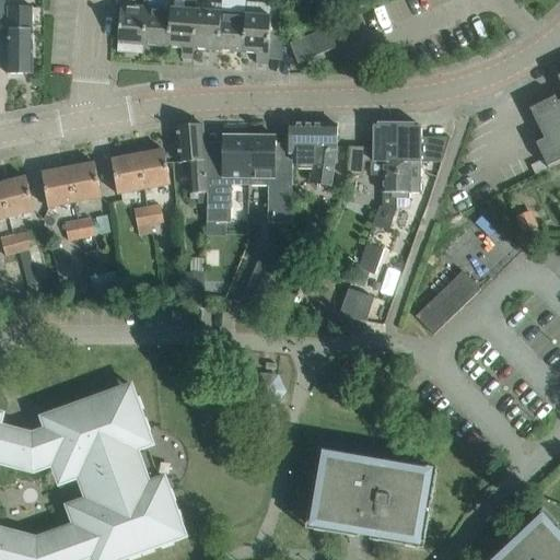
[(33,73),(33,8),(9,8),(9,0),(0,0),(0,41),(8,42),(8,73),(33,73)]
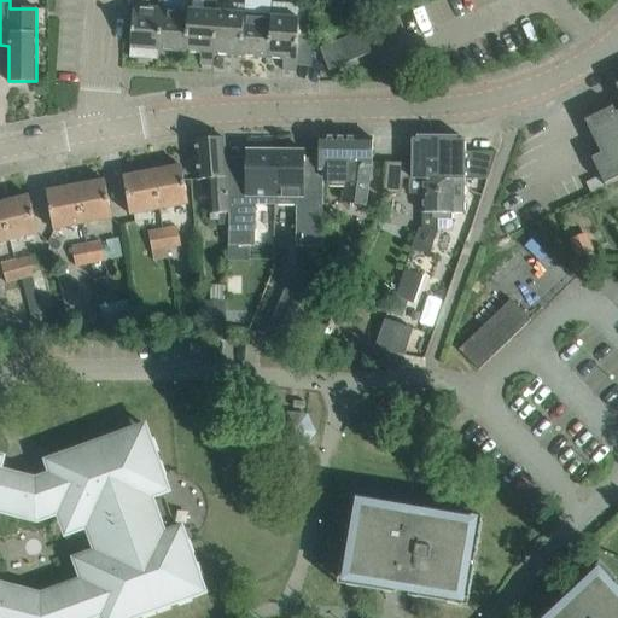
[(157,50),(161,9),(134,6),(129,58),(150,59),(150,57),(158,57),(158,50),(157,50)]
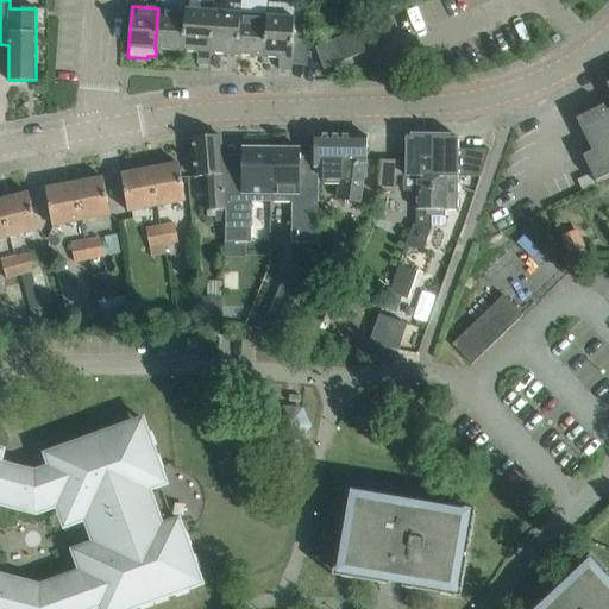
[(184,51),(187,11),(158,8),(155,49),(156,49),(184,51)]
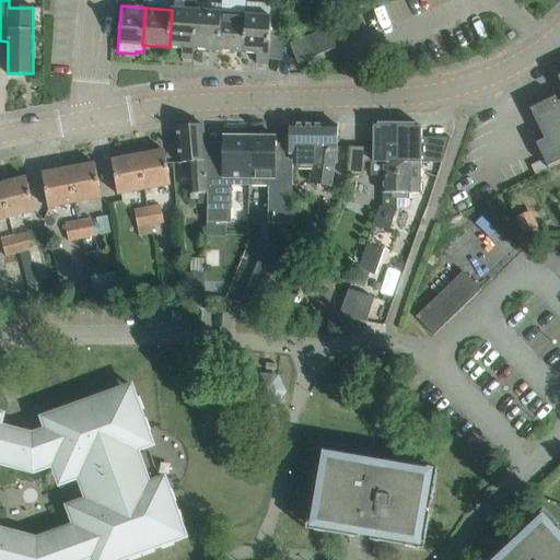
[(194,49),(196,11),(172,10),(170,47),(182,48),(182,58),(194,59),(194,49)]
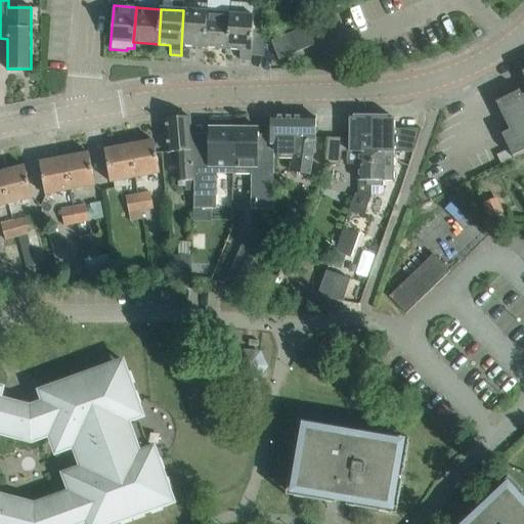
[(205,47),(207,12),(183,10),(181,46),(205,47)]
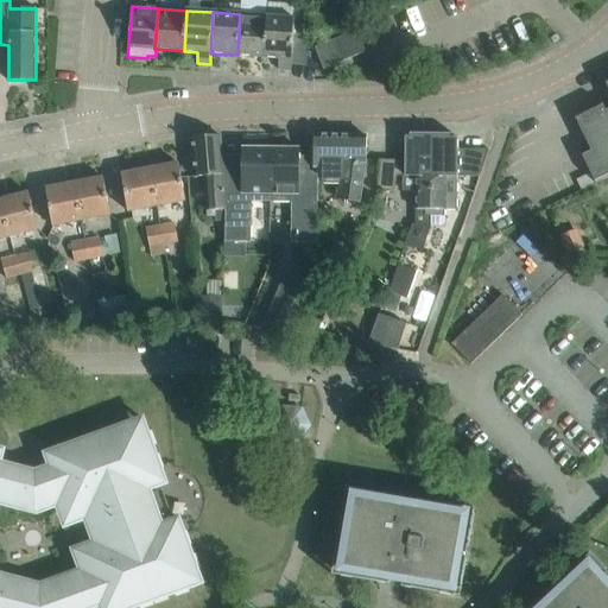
[(264,57),(267,17),(240,14),(238,55),(264,57)]
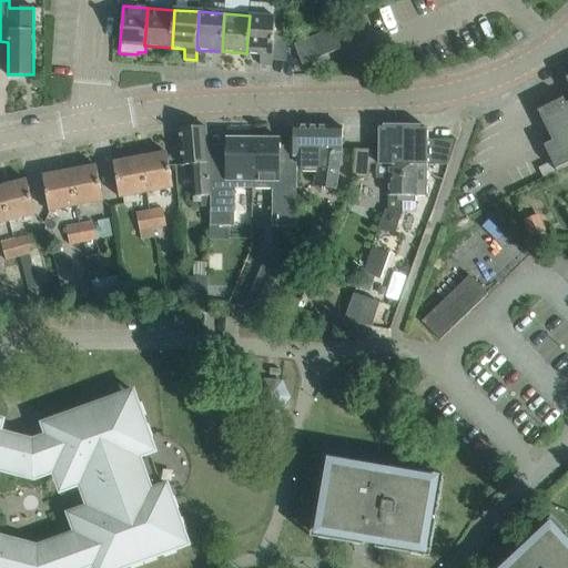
[(285,42),(286,42),(286,33),(283,33),(284,18),(250,16),(246,53),(261,54),(260,64),(272,66),(274,39),(285,39),(285,42)]
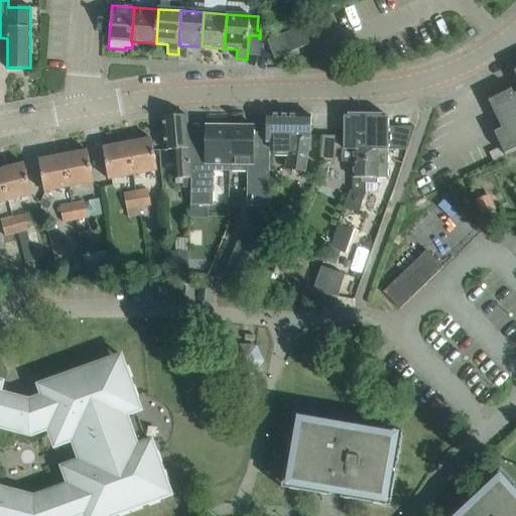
[(310,44),(303,25),(267,40),(274,58),(310,44)]
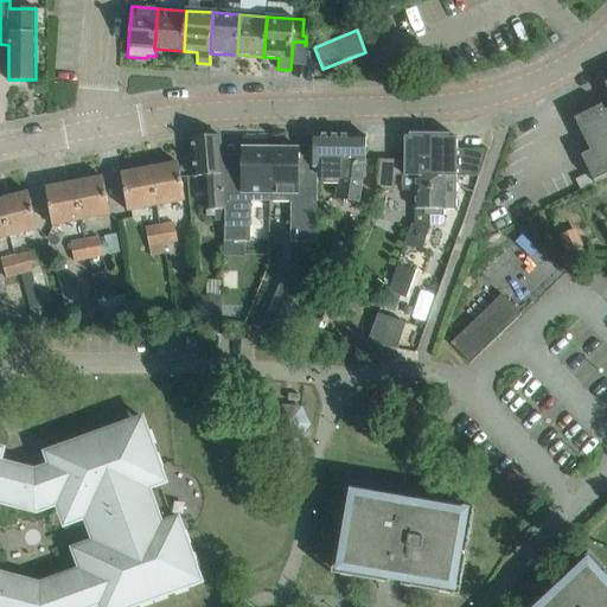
[(606,82),(605,83),(606,88),(606,109),(605,110),(601,102),(574,116),(590,151),(581,155),(595,184),(606,177),(606,82)]
